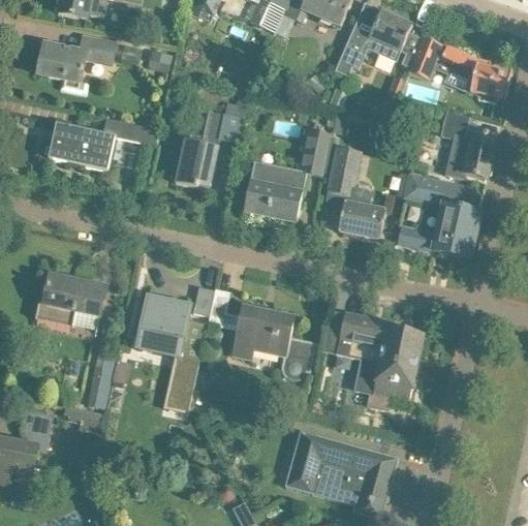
[(59,0),(57,13),(88,20),(89,13),(100,17),(104,13),(113,16),(116,5),(107,2),(105,0),(59,0)]
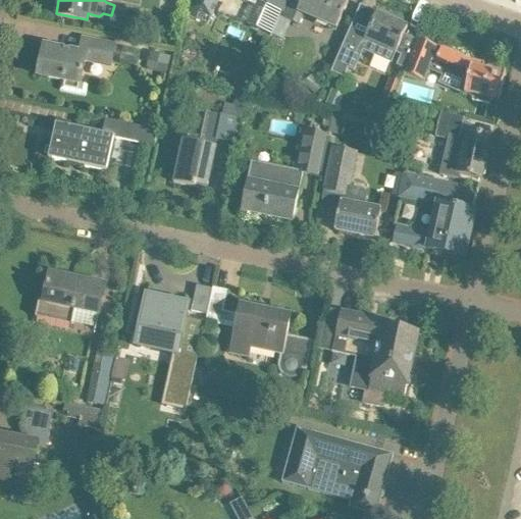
[(210,16),(217,0),(189,0),(184,11),(195,16),(198,10),(210,16)]
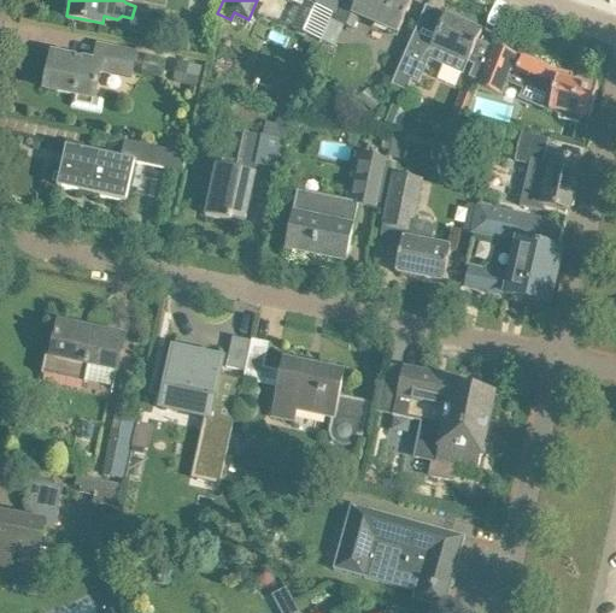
[(305,0),(332,12),(336,0),(305,0)]
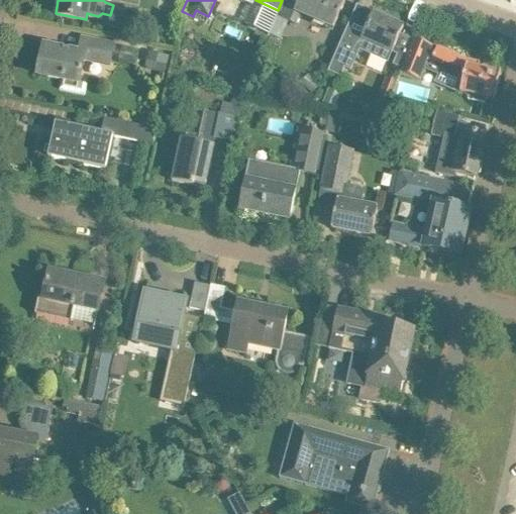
[(295,22),(299,12),(332,26),(343,0),(284,0),(283,3),(278,14),(276,13),(267,31),(276,35),(277,33),(278,33),(285,18),(295,22)]
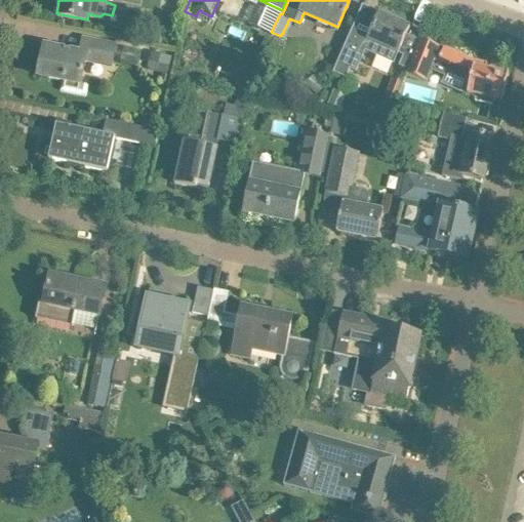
[(351,64),(360,42),(394,57),(408,25),(377,11),(366,36),(350,29),(341,48),(335,62),(344,65),(345,61),(351,64)]
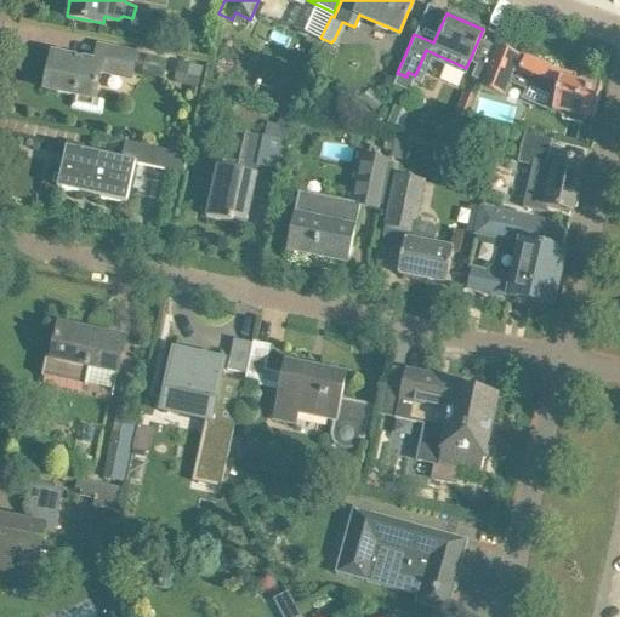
[(135,50),(120,47),(97,43),(94,60),(51,51),(44,87),(73,92),(70,104),(101,110),(102,98),(94,97),(100,70),(130,76),(135,50)]
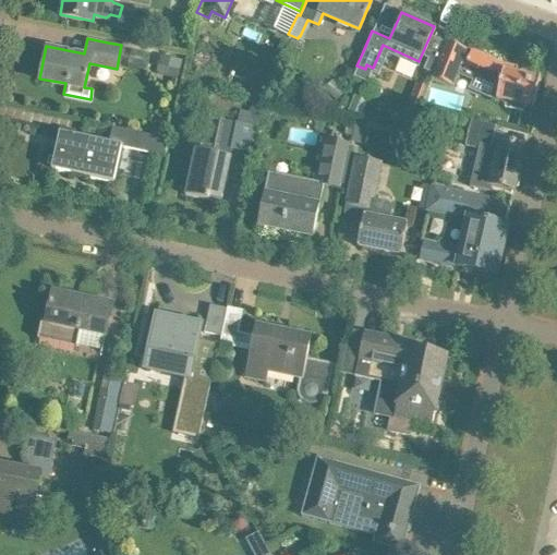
[(436,62),(456,71),(464,47),(445,39),(436,62)]
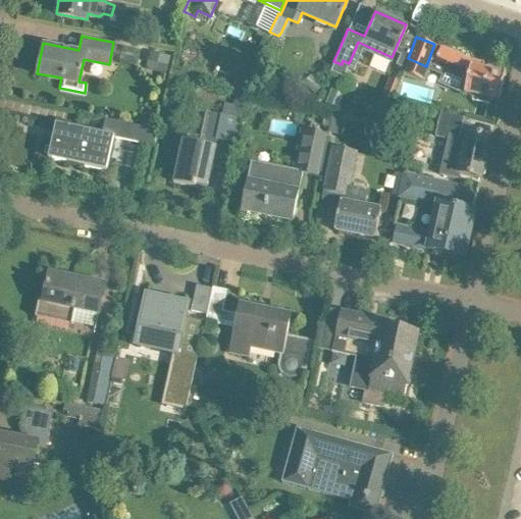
[(145,66),(165,72),(170,55),(159,51),(160,46),(153,44),(151,50),(150,50),(145,66)]
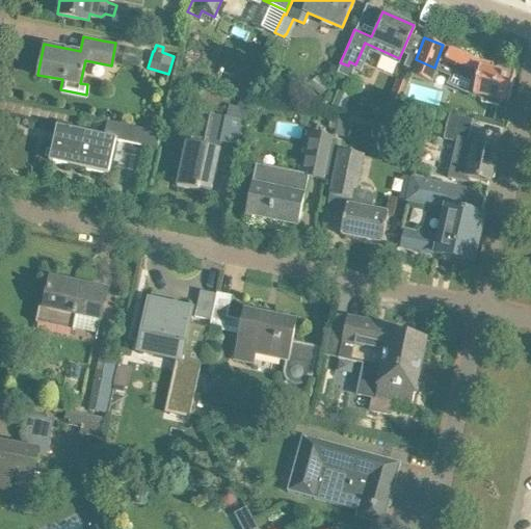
[(448,47),(441,63),(475,78),(472,93),(487,96),(507,101),(514,73),(490,68),(492,63),(479,60),(448,47)]
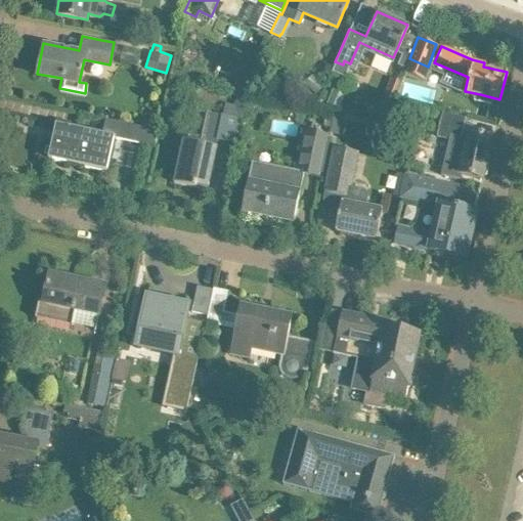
[(240,117),(243,105),(245,95),(235,93),(233,103),(224,101),(221,113),(210,111),(204,143),(182,138),(173,182),(206,189),(216,139),(233,142),(240,117)]
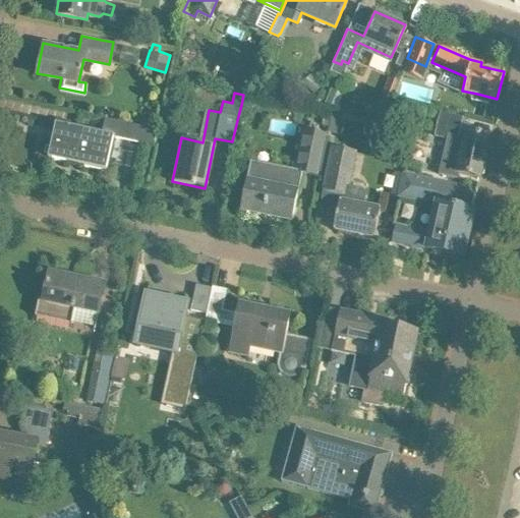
[(177,117),(180,104),(162,101),(160,114),(177,117)]
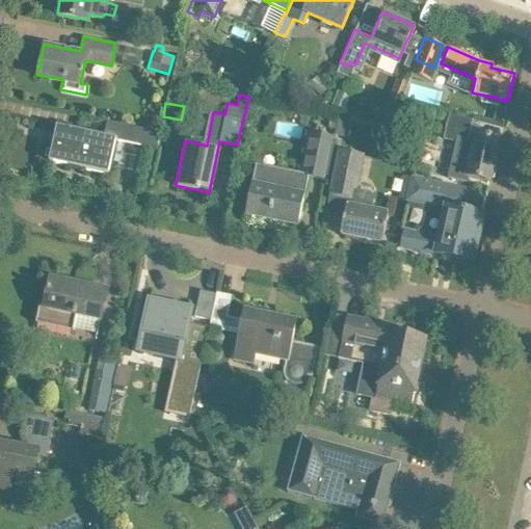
[(388,105),(383,116),(392,120),(396,108),(388,105)]
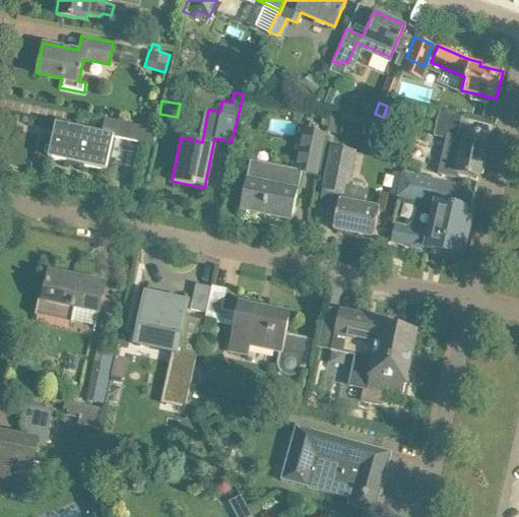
[(484,103),(481,115),(491,117),(494,105),(484,103)]
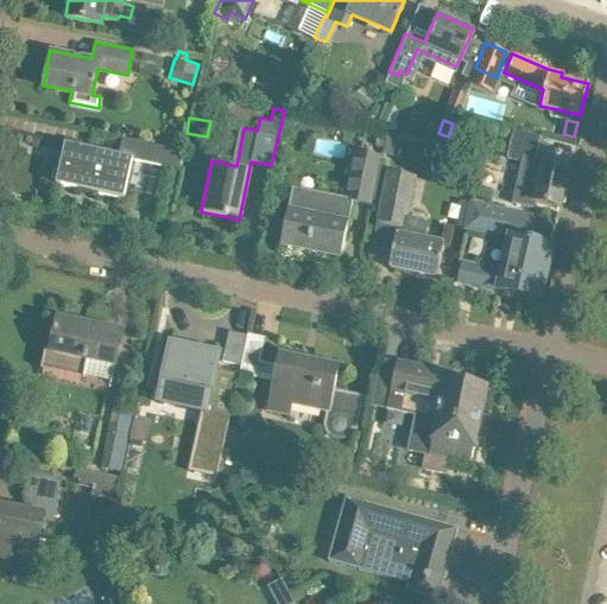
[(387,127),(383,152),(394,154),(400,129),(387,127)]
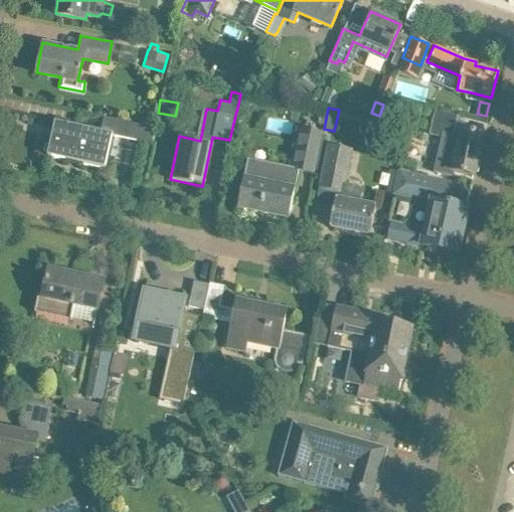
[(457,115),(438,111),(434,110),(429,132),(442,135),(434,170),(452,174),(453,169),(474,174),(483,134),(454,128),(457,115)]
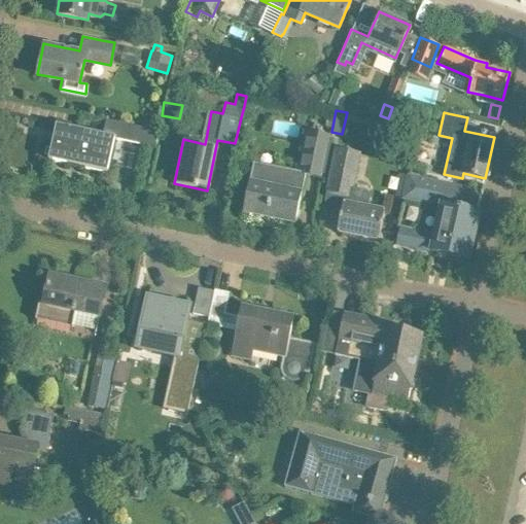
[(153,146),(158,129),(105,117),(102,133),(75,128),(56,124),(47,159),(106,171),(113,137),(153,146)]
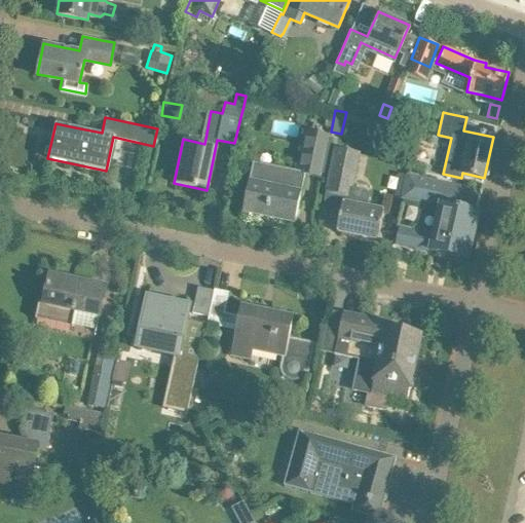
[(304,128),(295,172),(302,173),(304,174),(320,177),(322,169),(329,134),(311,129),(304,128)]
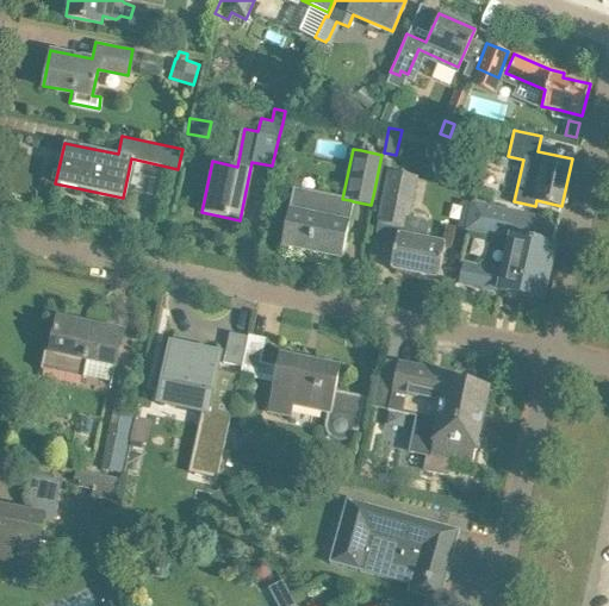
[(437,276),(442,254),(443,243),(424,239),(428,224),(423,218),(408,214),(416,174),(389,169),(377,222),(392,224),(390,239),(395,241),(390,267),(437,276)]
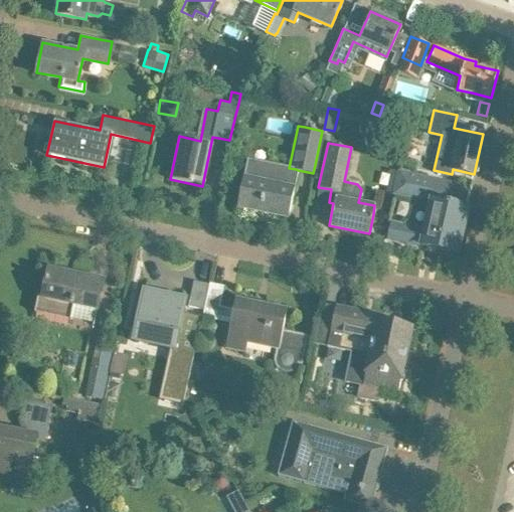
[(297,173),(245,162),(236,206),(288,217),(297,173)]
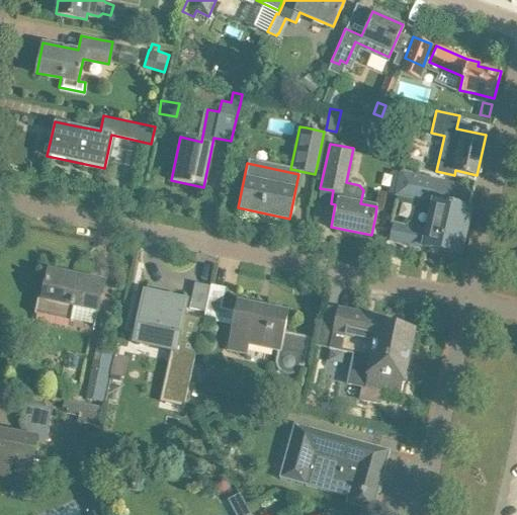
[(393,224),(390,238),(458,254),(469,207),(467,207),(472,185),(453,181),(401,169),(400,171),(395,192),(395,193),(433,202),(427,232),(408,228),(393,224)]
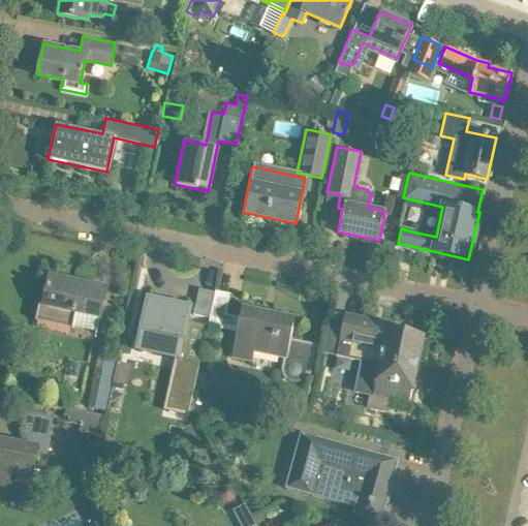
[(96,329),(99,314),(100,315),(105,287),(49,276),(43,303),(38,302),(34,319),(55,323),(71,327),(72,323),(96,329)]
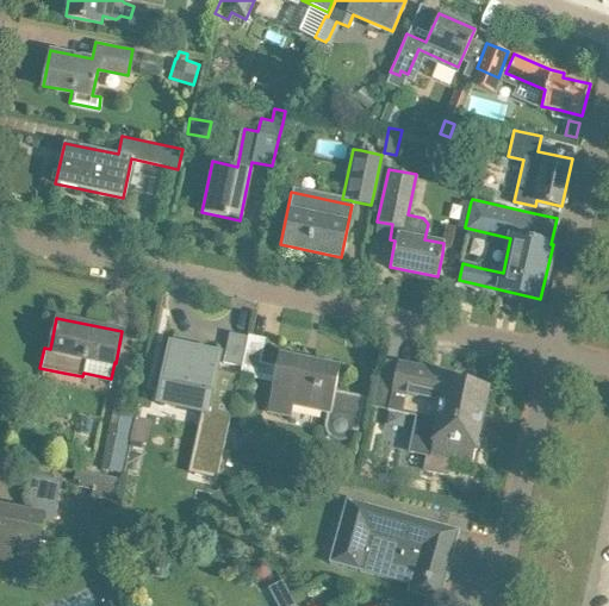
[(229,331),(224,354),(222,361),(241,366),(247,335),(229,331)]
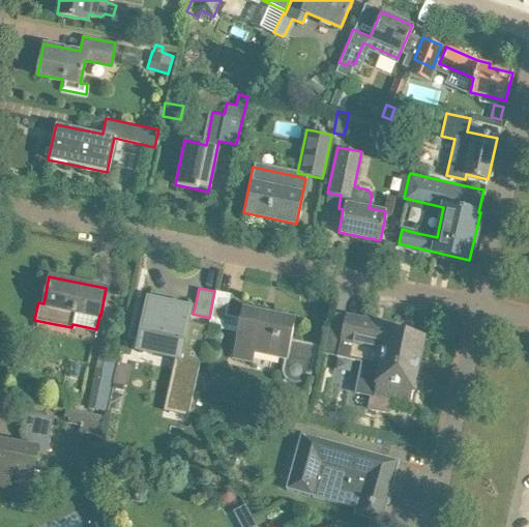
[(223,328),(226,313),(230,293),(215,290),(214,291),(209,318),(207,325),(223,328)]
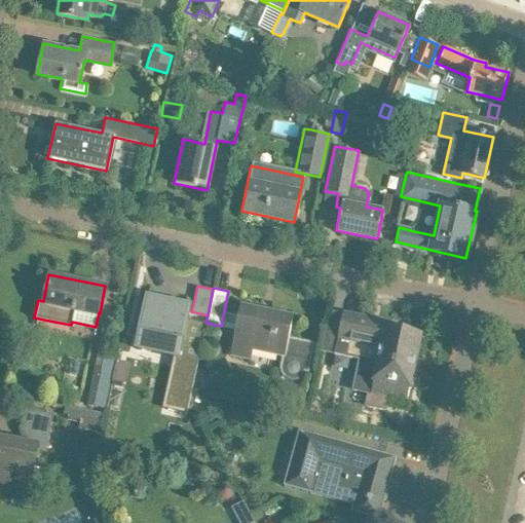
[(146,295),(136,346),(177,356),(171,386),(189,390),(191,391),(205,323),(186,319),(189,304),(146,295)]
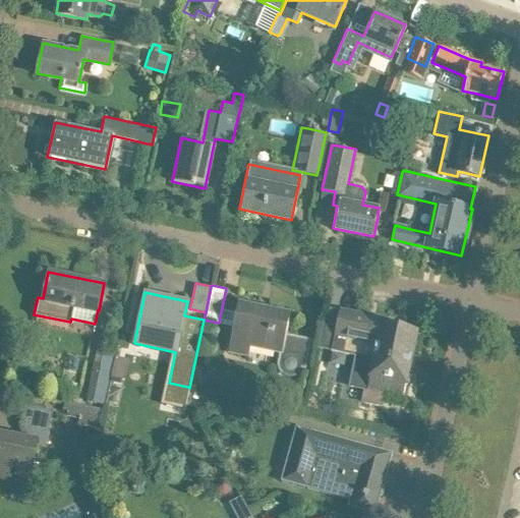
[(250,346),(280,352),(279,355),(278,360),(278,363),(278,366),(280,369),(283,372),(287,375),(290,375),(294,373),(298,370),(301,366),(303,366),(305,359),(309,339),(285,334),(290,312),(237,301),(227,350),(248,354),(250,346)]
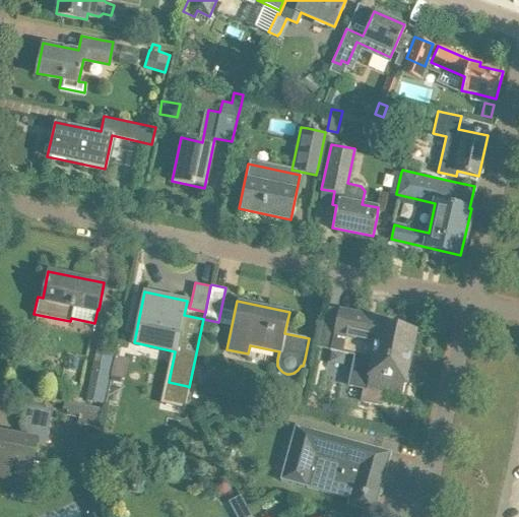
[(338,308),(334,328),(323,379),(365,387),(362,399),(379,403),(383,389),(402,393),(404,383),(408,381),(409,374),(406,370),(415,330),(383,323),(384,318),(338,308)]
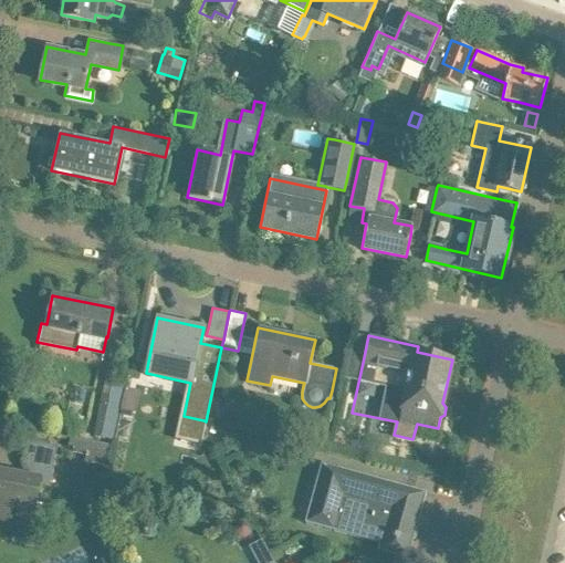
[(124,386),(125,383),(119,382),(115,373),(104,371),(92,433),(114,438),(119,408),(124,386)]
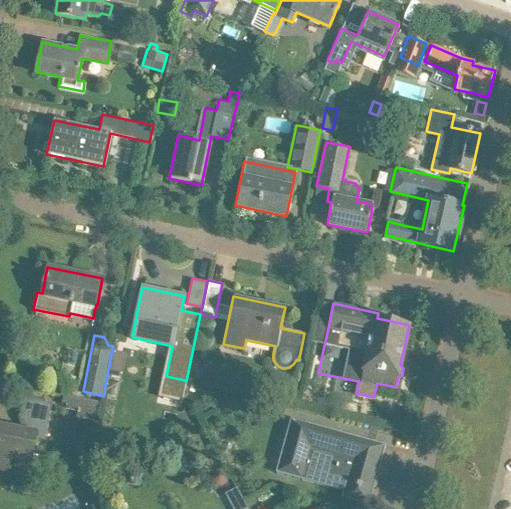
[(112,349),(108,369),(120,371),(124,352),(112,349)]
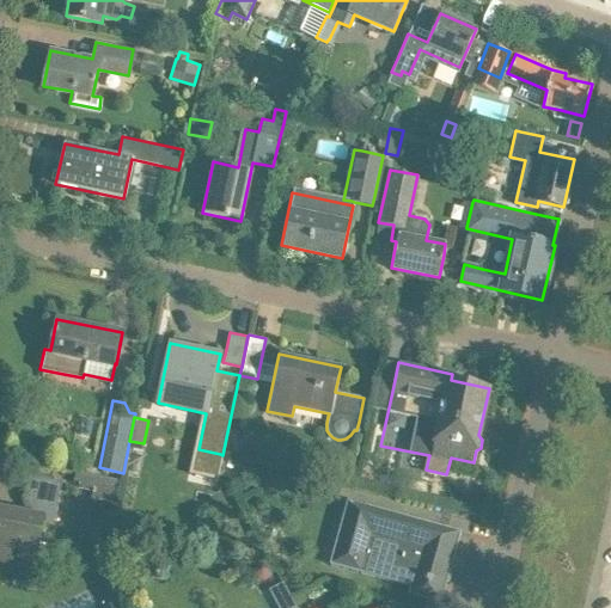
[(118,479),(75,470),(73,480),(79,481),(78,486),(92,489),(91,495),(114,501),(118,479)]
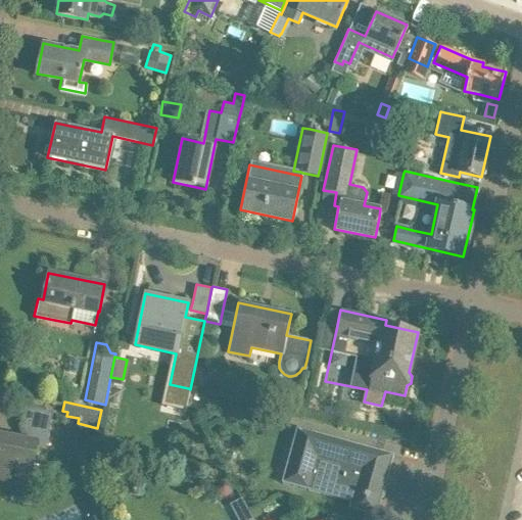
[(52,411),(45,409),(26,406),(18,437),(0,434),(0,478),(29,484),(39,434),(47,435),(52,411)]
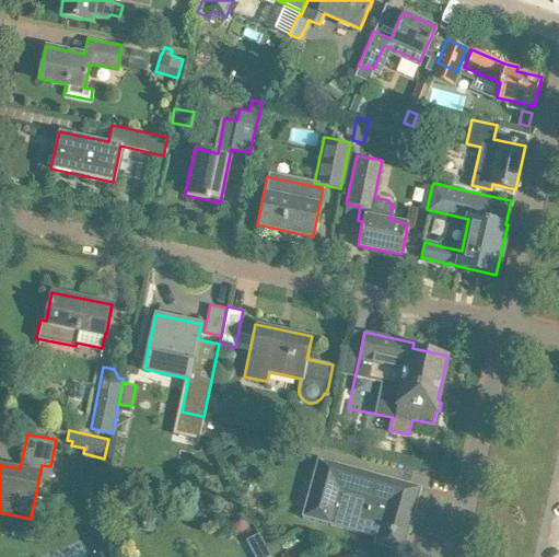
[(372,542),(382,545),(403,550),(421,485),(317,456),(301,517),(374,536),(372,542)]
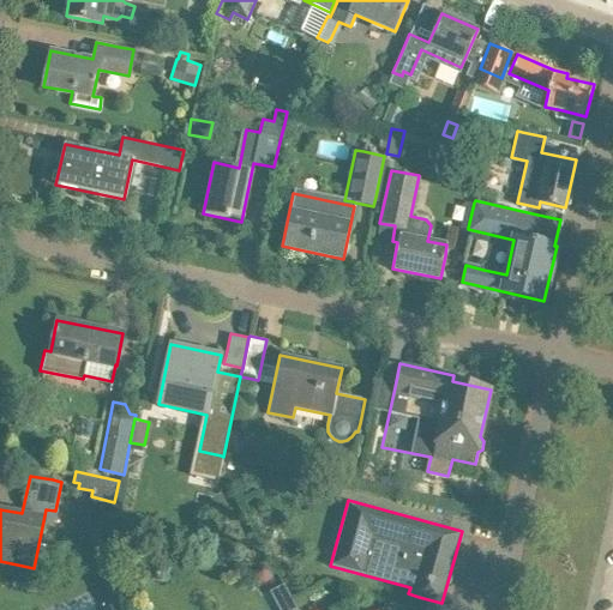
[(296,609),(288,593),(275,601),(278,609),(296,609)]
